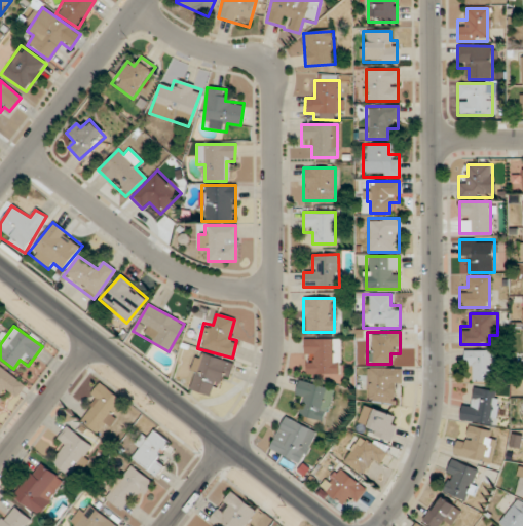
[(339,338),(303,338),(303,373),(314,373),(314,382),(339,382),(339,338)]
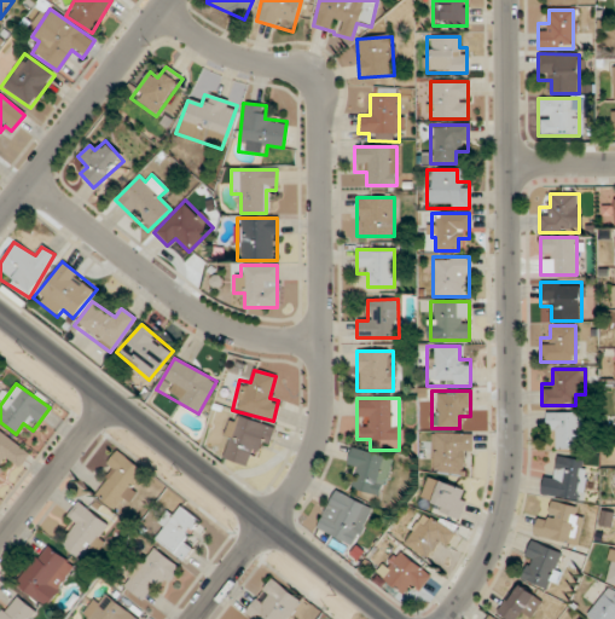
[(545,437),(556,437),(556,450),(581,450),(581,414),(545,414),(545,437)]
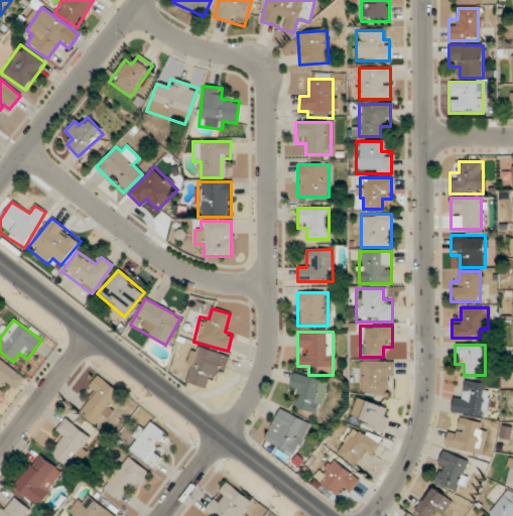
[(206,388),(212,371),(223,375),(229,357),(194,346),(181,381),(206,388)]
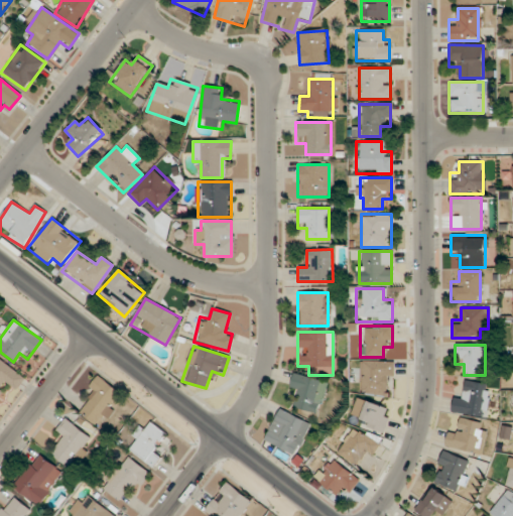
[(0,393),(6,386),(14,391),(24,378),(0,359),(0,393)]
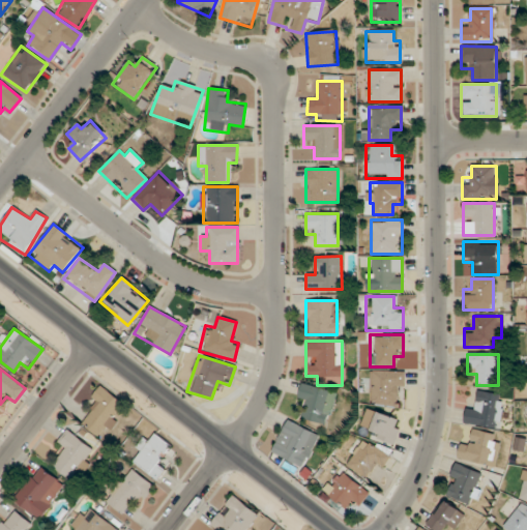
[(403,371),(369,371),(369,406),(394,406),(394,392),(403,392),(403,371)]
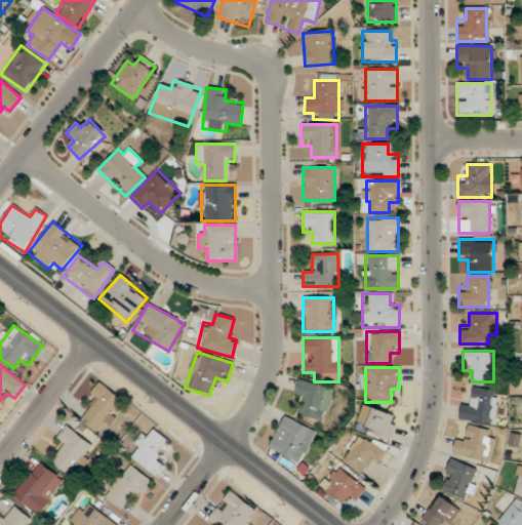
[(297,414),(321,421),(330,390),(297,379),(292,397),(302,400),(297,414)]
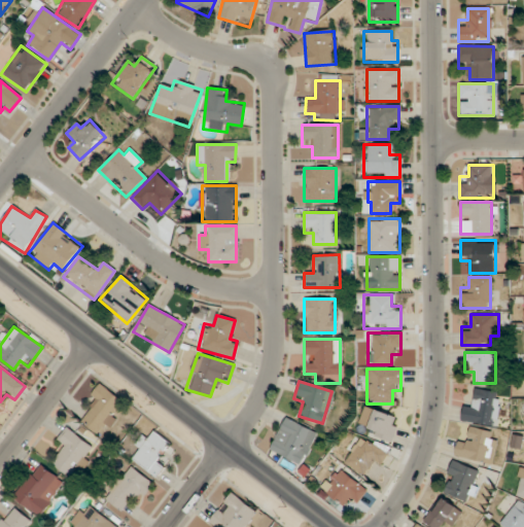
[(107,429),(126,403),(98,384),(88,398),(94,403),(80,423),(96,433),(102,426),(107,429)]
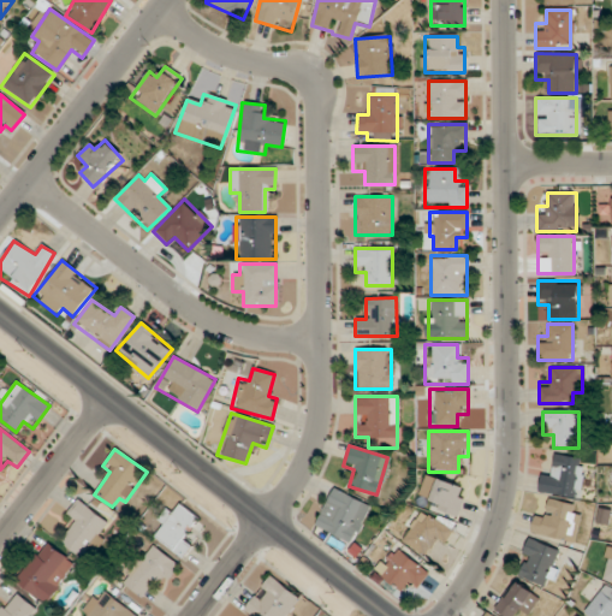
[(538,491),(576,498),(583,461),(554,455),(551,471),(541,468),(538,491)]
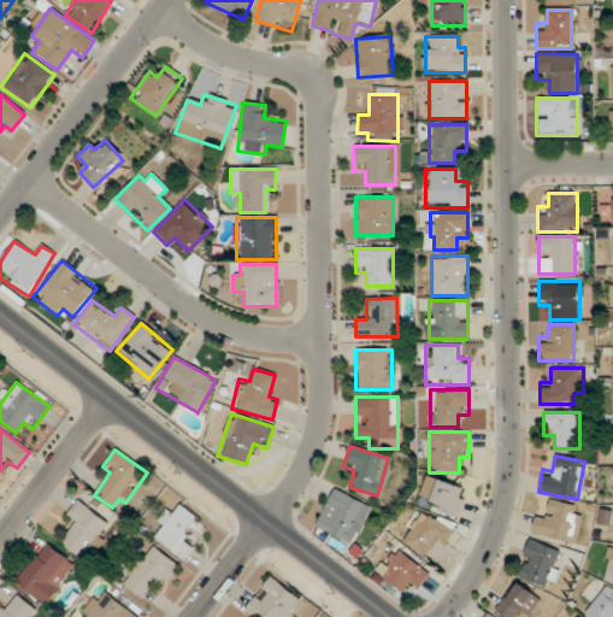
[(466,491),(437,480),(426,506),(455,518),(466,491)]
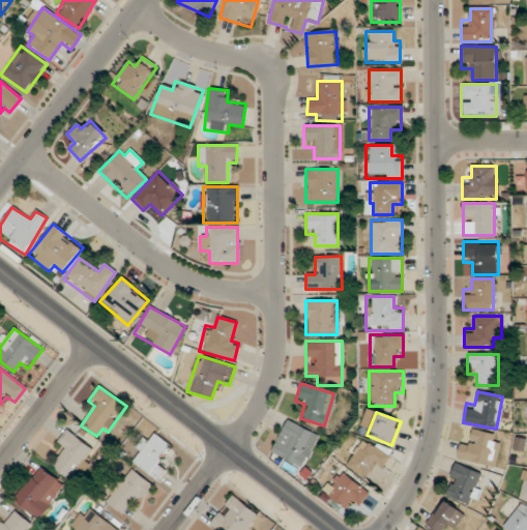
[(269,452),(300,469),(317,435),(286,419),(269,452)]
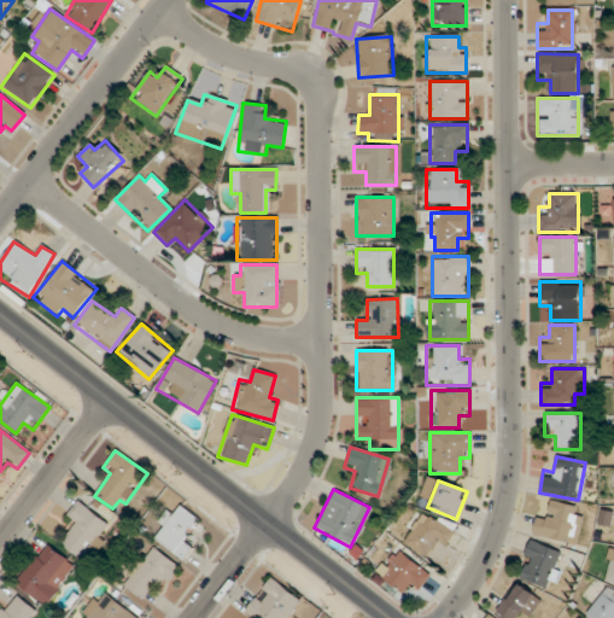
[(106,525),(77,501),(65,517),(75,524),(59,543),(79,559),(106,525)]
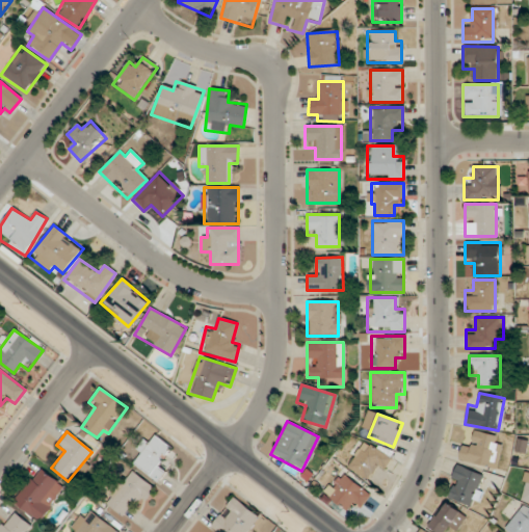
[(494,469),(502,439),(474,431),(472,443),(464,441),(458,460),(494,469)]
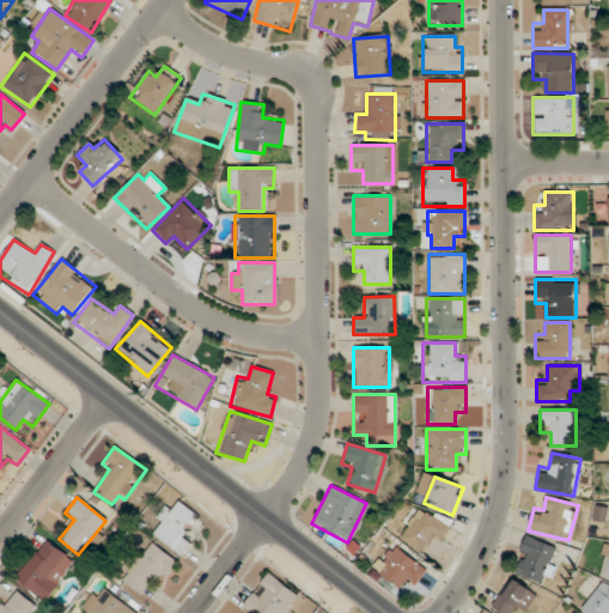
[(169,514),(168,513),(151,532),(178,556),(189,544),(180,535),(196,517),(178,502),(169,514)]
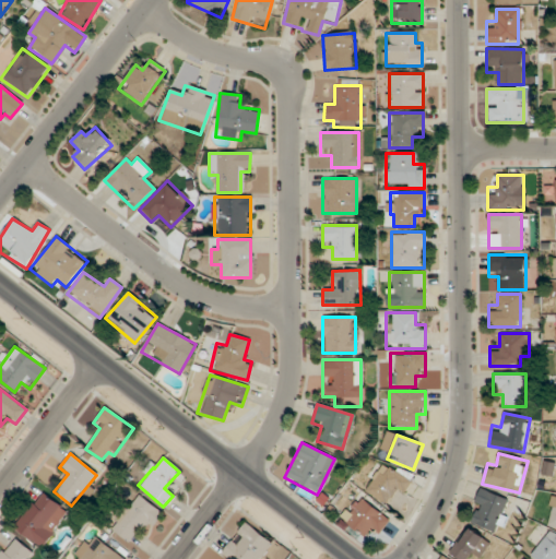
[(410,480),(382,463),(364,492),(391,510),(410,480)]
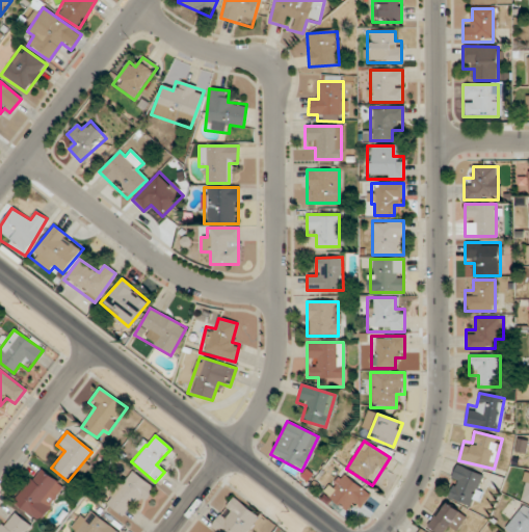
[(485,477),(456,466),(444,497),(473,508),(485,477)]
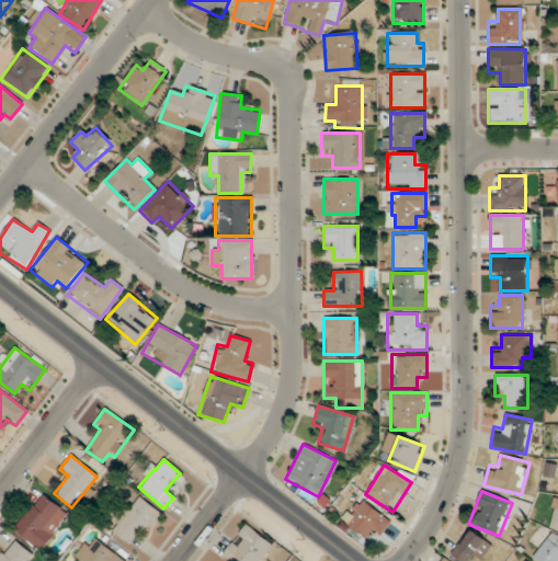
[(11,531),(41,552),(68,513),(38,493),(11,531)]
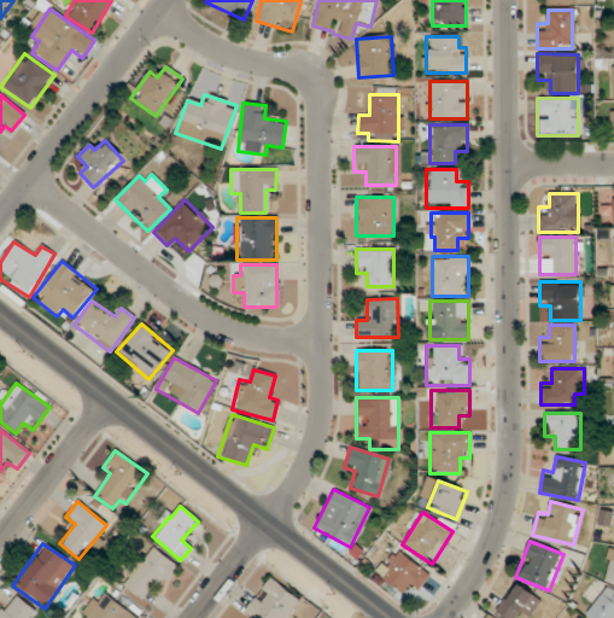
[(120,583),(140,600),(158,581),(164,586),(179,570),(152,546),(120,583)]
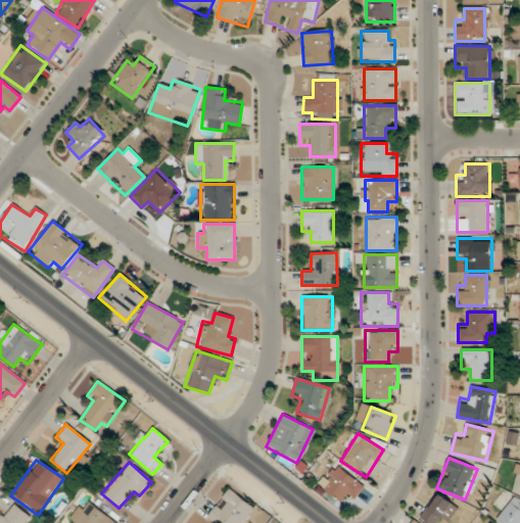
[(519,493),(519,464),(516,463),(509,491),(519,493)]
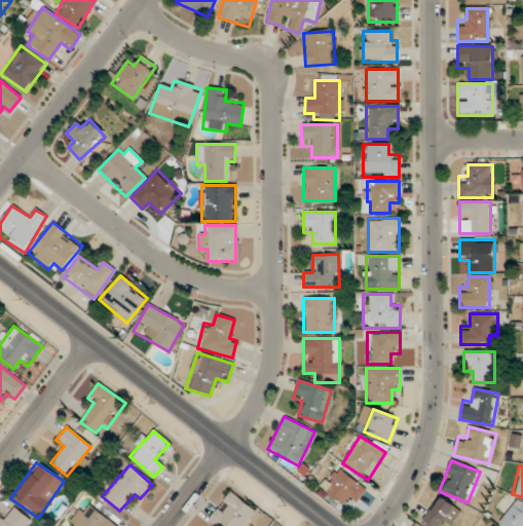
[(364,490),(337,466),(320,486),(346,510),(364,490)]
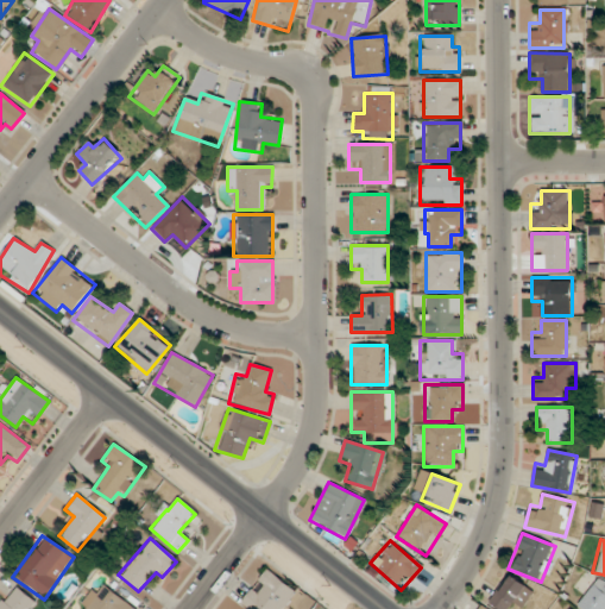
[(283,608),(296,592),(265,570),(240,603),(247,608),(283,608)]
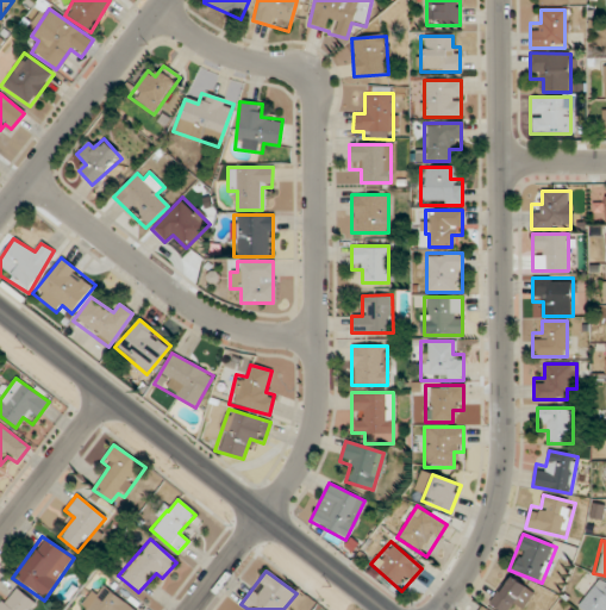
[(489,603),(498,609),(508,609),(512,605),(519,609),(520,609),(533,593),(508,576),(489,603)]
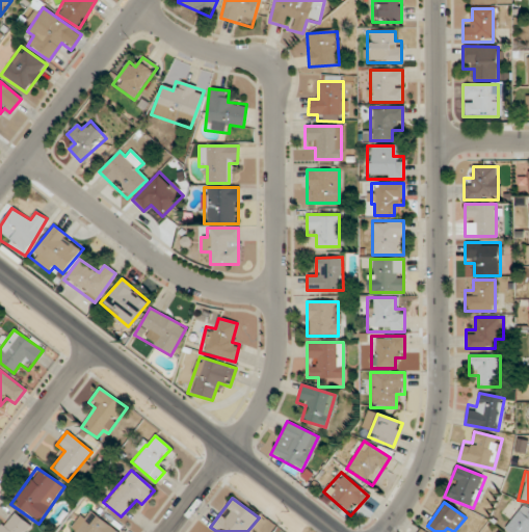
[(504,530),(507,531),(528,531),(528,509),(521,505),(504,530)]
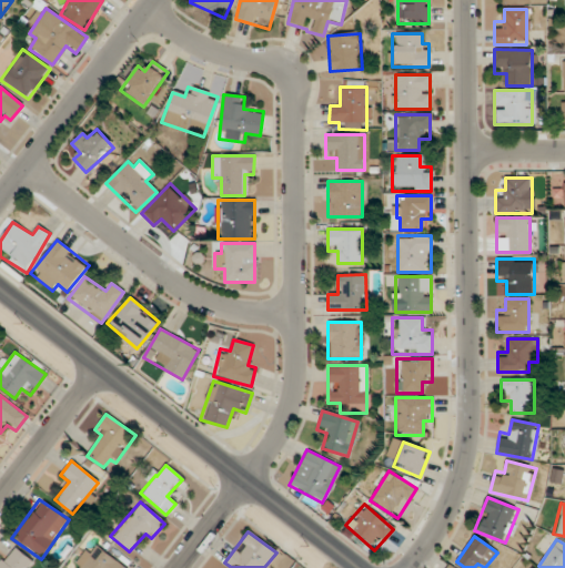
[(125,567),(90,543),(71,567),(125,567)]
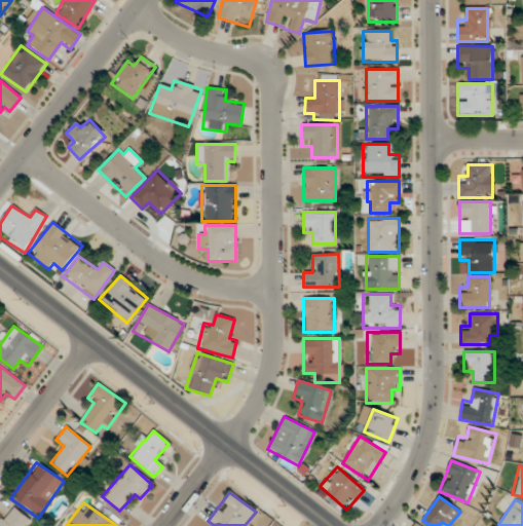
[(2,522),(0,520),(0,525),(29,525),(32,522),(13,508),(2,522)]
